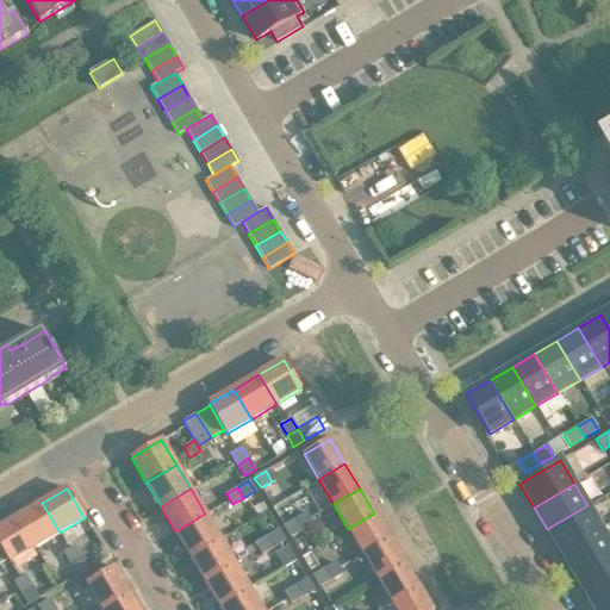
[(42,503),(17,518),(35,548),(60,533),(42,503)]
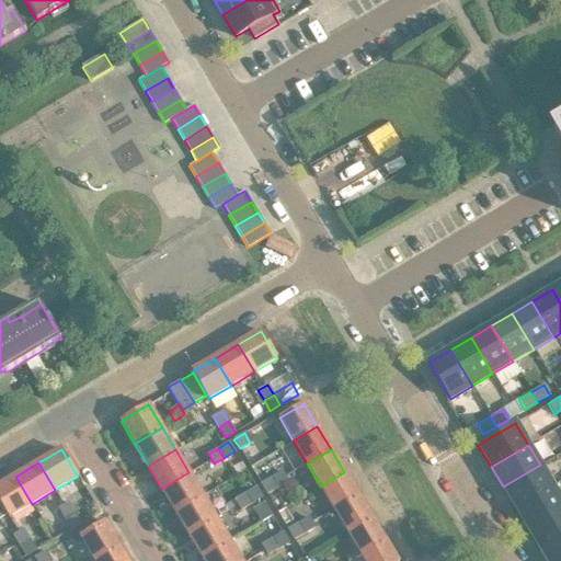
[(552,485),(540,465),(503,487),(515,507),(552,485)]
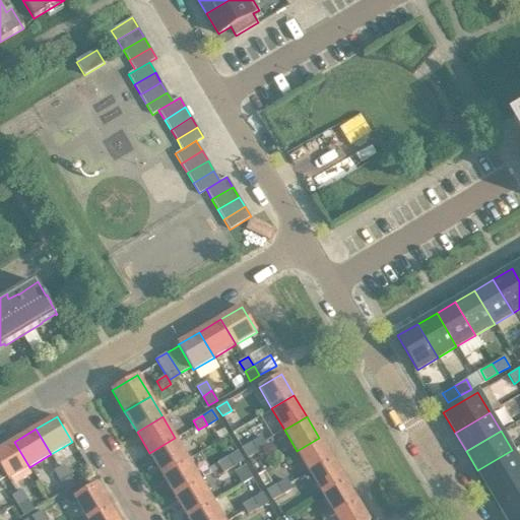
[(161,474),(188,459),(175,438),(149,453),(161,474)]
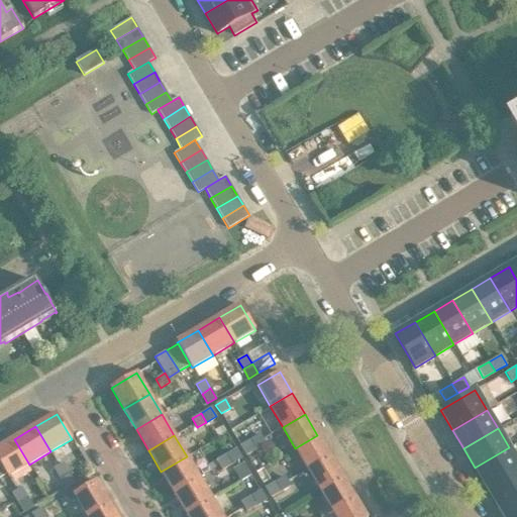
[(255,449),(265,443),(260,435),(249,440),(255,449)]
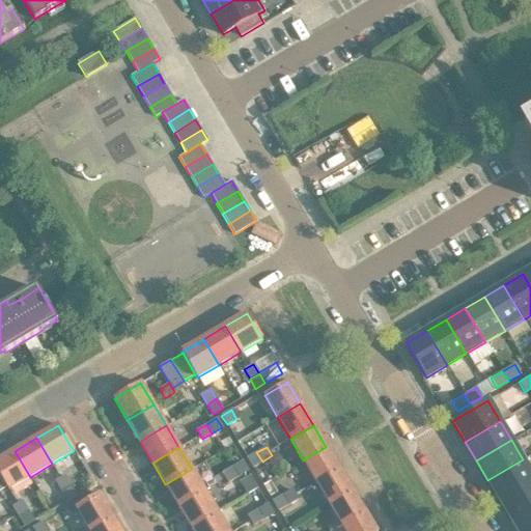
[(326,447),(303,460),(315,482),(339,468),(326,447)]
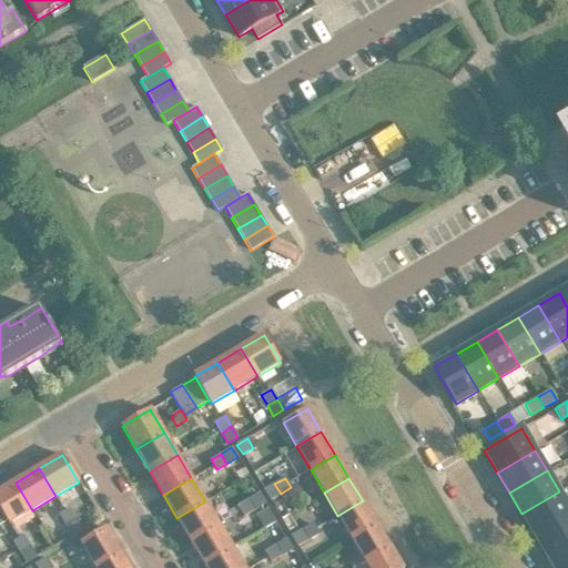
[(0,490),(0,509),(7,520),(9,524),(32,510),(16,483),(0,490)]
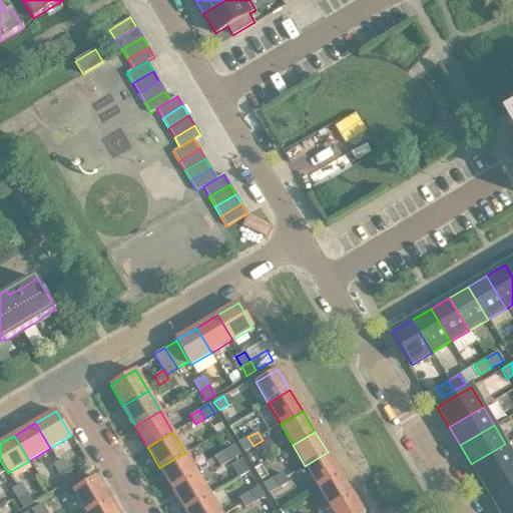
[(243,452),(253,446),(247,437),(238,443),(243,452)]
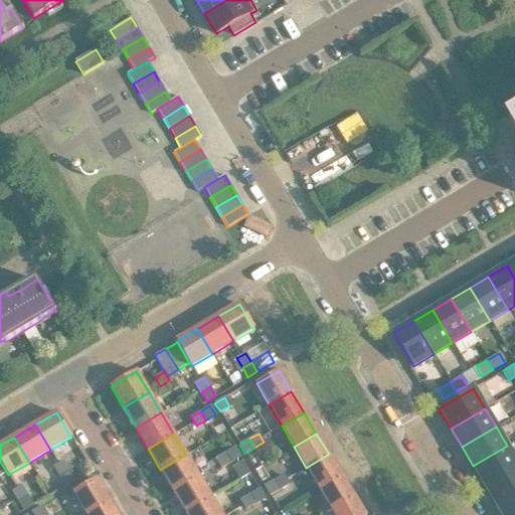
[(514,466),(514,460),(507,446),(473,466),(484,484),(514,466)]
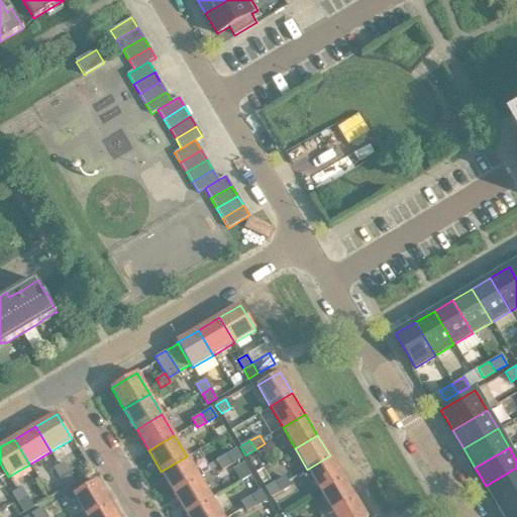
[(231,463),(240,458),(235,449),(225,454),(231,463)]
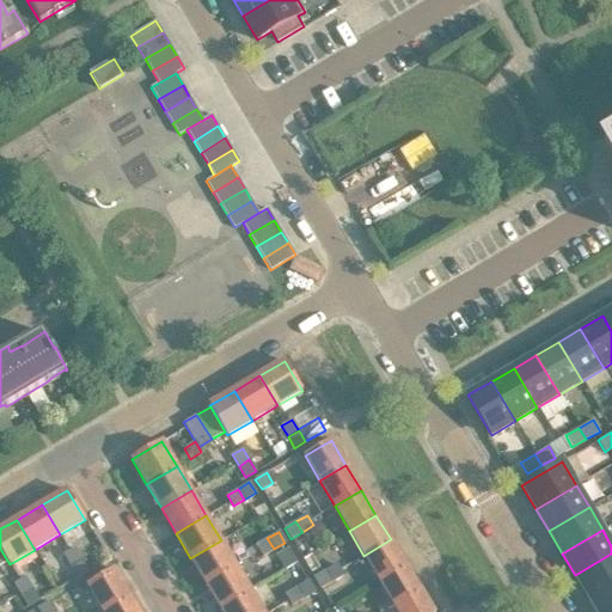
[(262,556),(274,549),(267,538),(256,545),(262,556)]
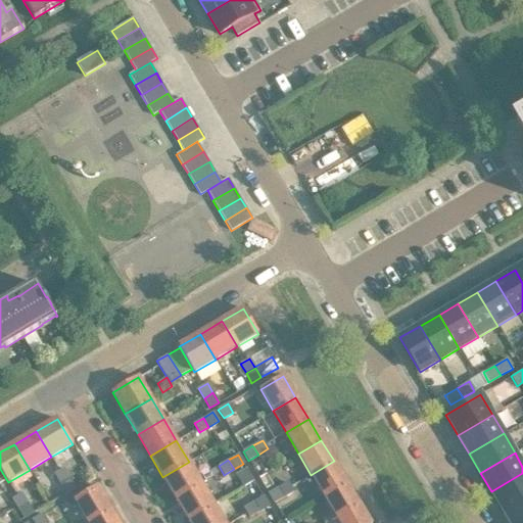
[(346,482),(334,461),(311,475),(324,495),(346,482)]
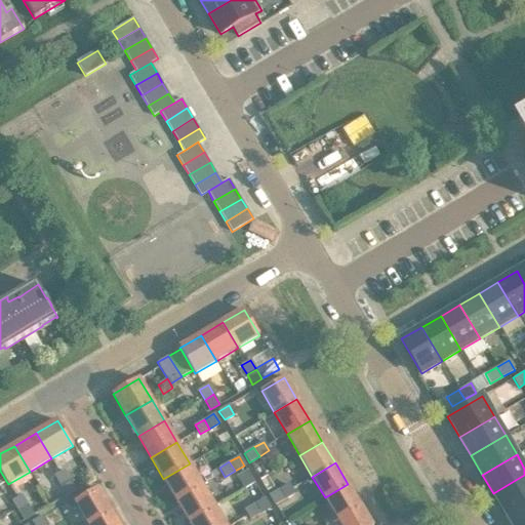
[(176,500),(202,485),(190,463),(163,479),(176,500)]
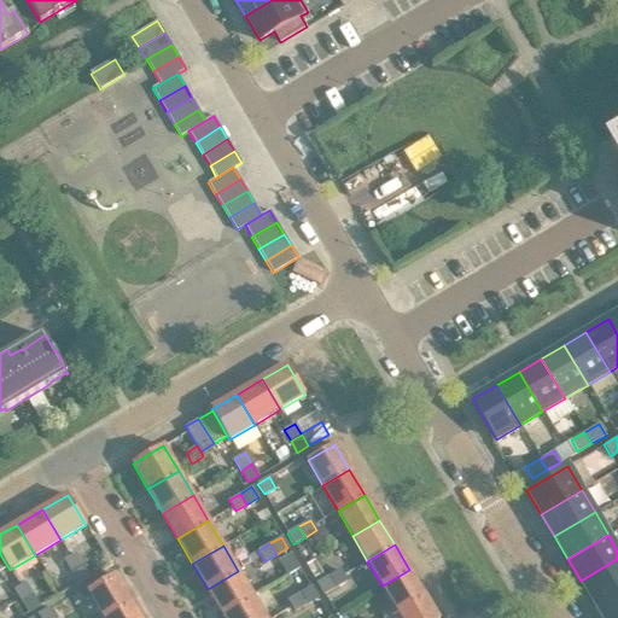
[(71,571),(82,565),(75,554),(64,560),(71,571)]
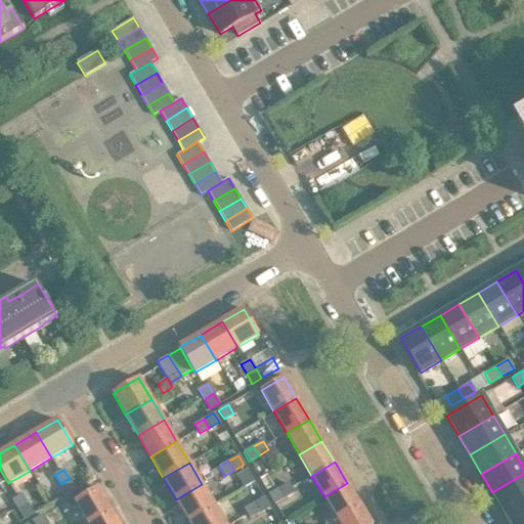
[(265,489),(273,485),(266,474),(259,478),(265,489)]
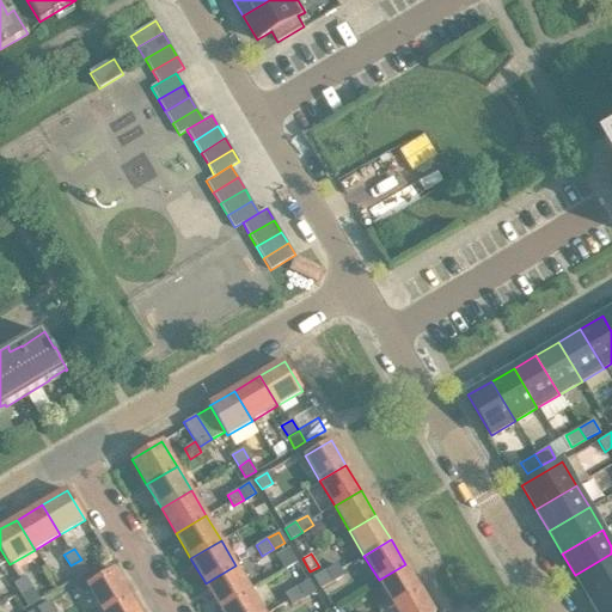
[(611,583),(611,554),(575,575),(588,598),(611,583)]
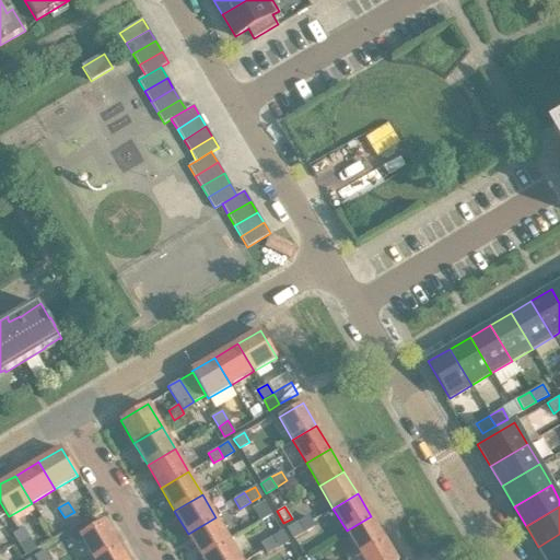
[(71,528),(81,522),(74,512),(65,517),(71,528)]
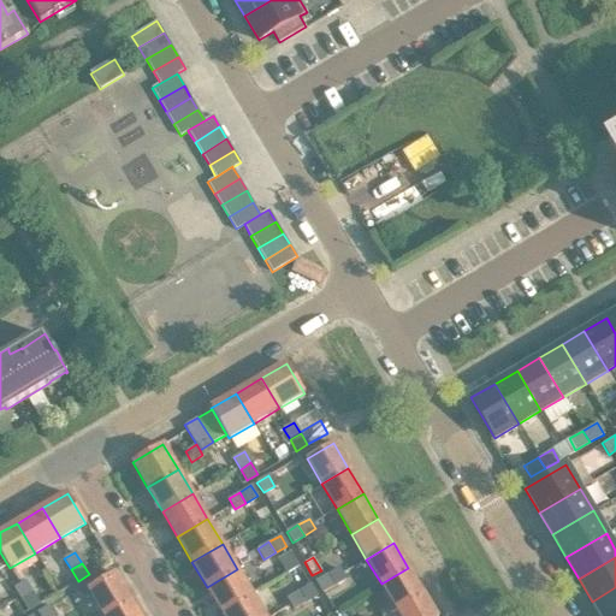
[(333,585),(344,579),(338,568),(327,574),(333,585)]
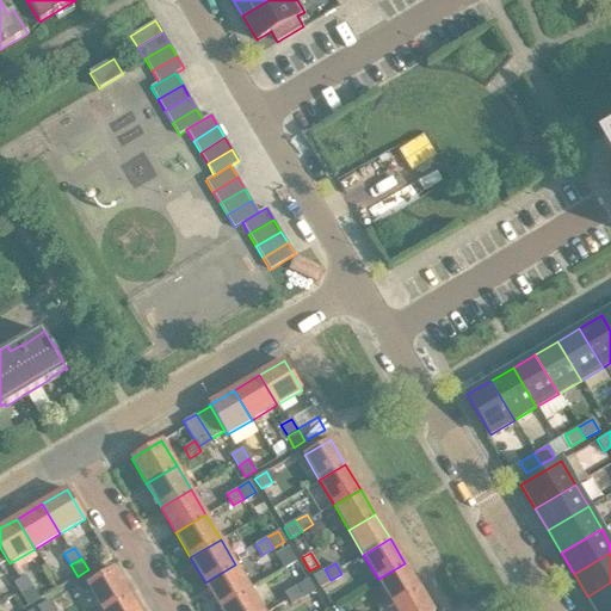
[(393,604),(419,588),(405,563),(378,579),(393,604)]
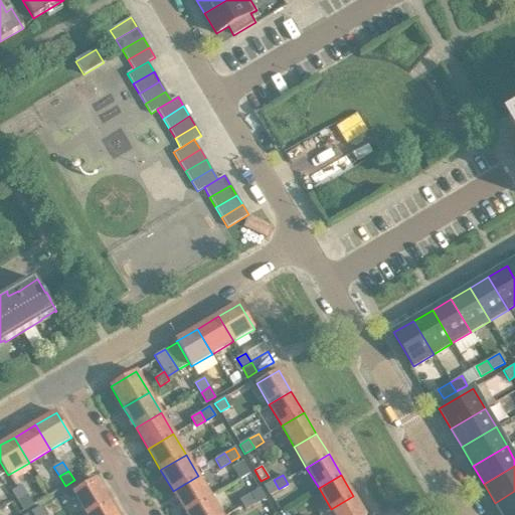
[(185,511),(210,496),(198,476),(173,491),(185,511)]
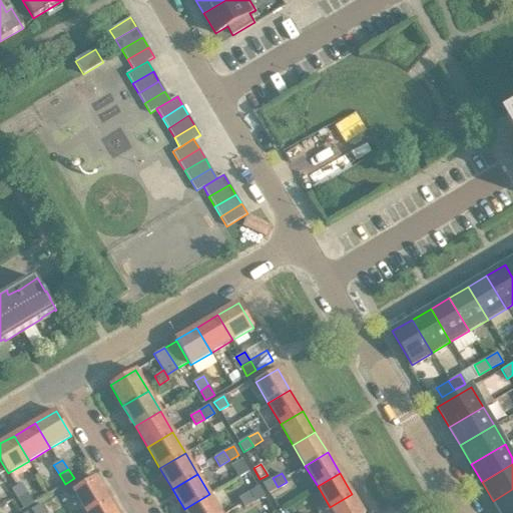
[(73,490),(85,511),(107,498),(95,477),(73,490)]
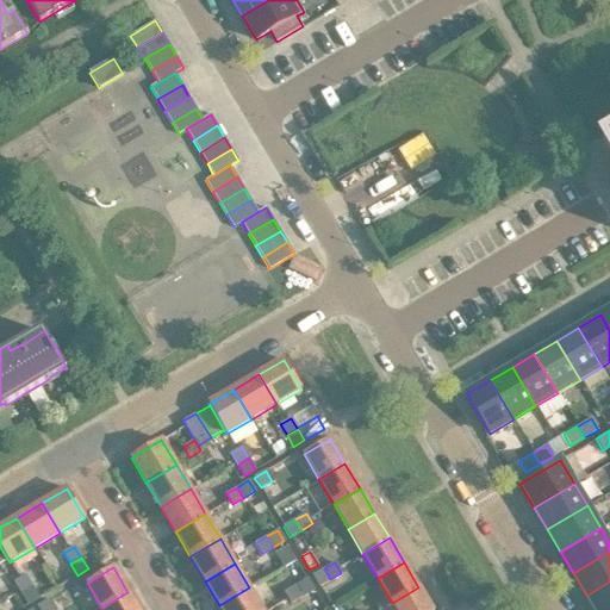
[(319,586),(330,579),(324,568),(312,576),(319,586)]
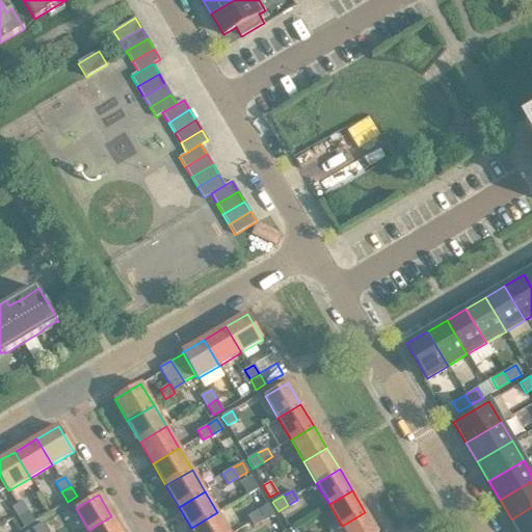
[(19,517),(28,512),(22,502),(12,508),(19,517)]
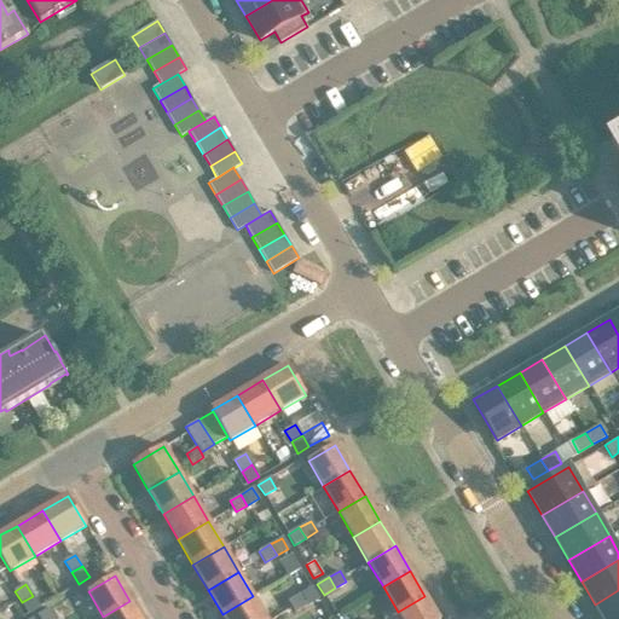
[(306,605),(318,599),(311,588),(300,594),(306,605)]
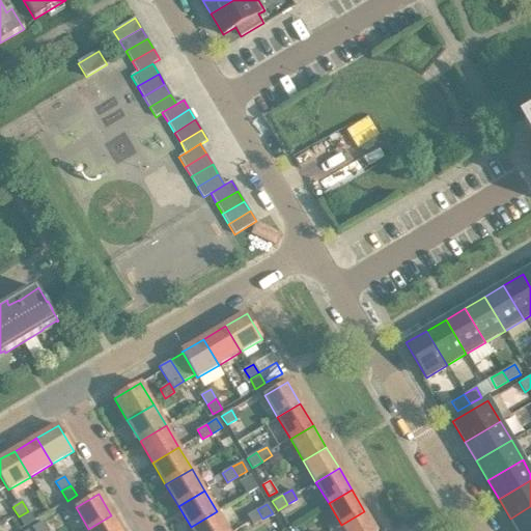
[(518,530),(530,530),(530,506),(510,519),(518,530)]
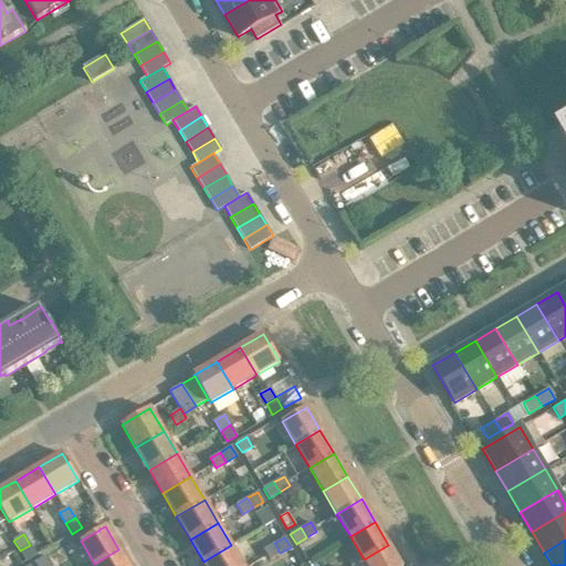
[(270,559),(280,553),(274,543),(264,549),(270,559)]
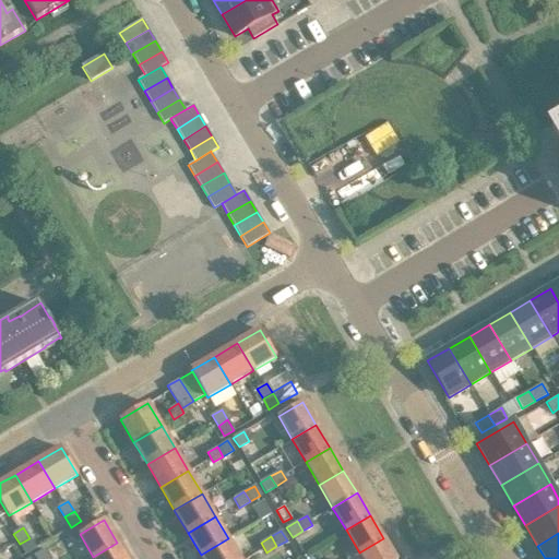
[(25,554),(35,548),(30,538),(20,544),(25,554)]
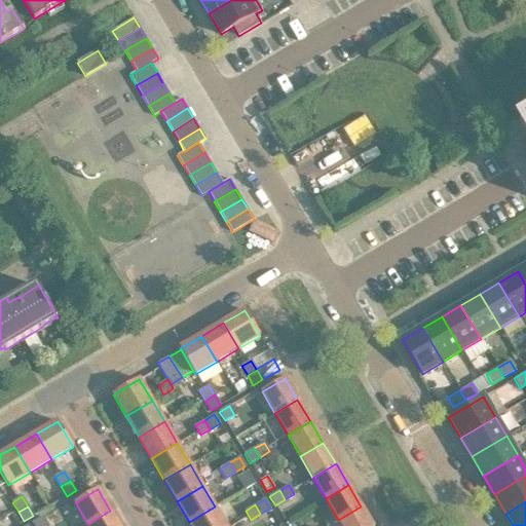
[(190,525),(226,525),(215,506),(189,522),(190,525)]
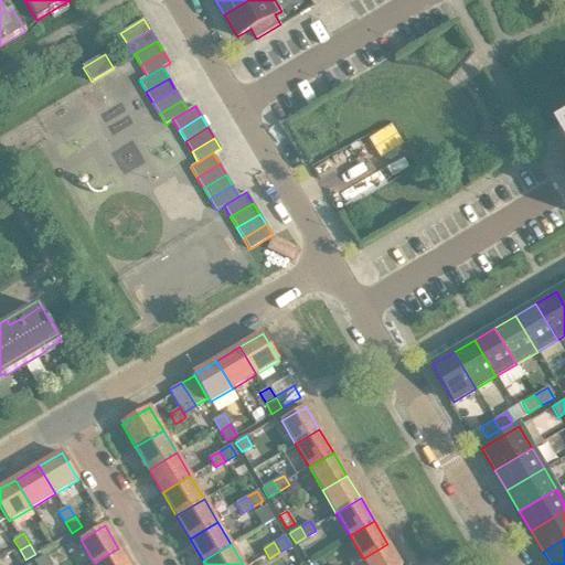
[(400,564),(387,544),(363,558),(366,564),(400,564)]
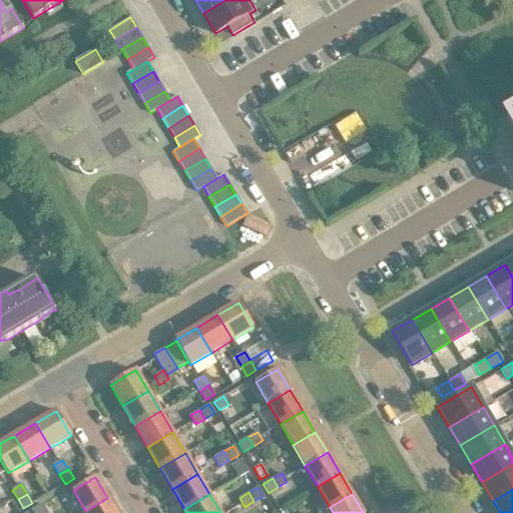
[(116,512),(107,498),(85,511),(86,512),(116,512)]
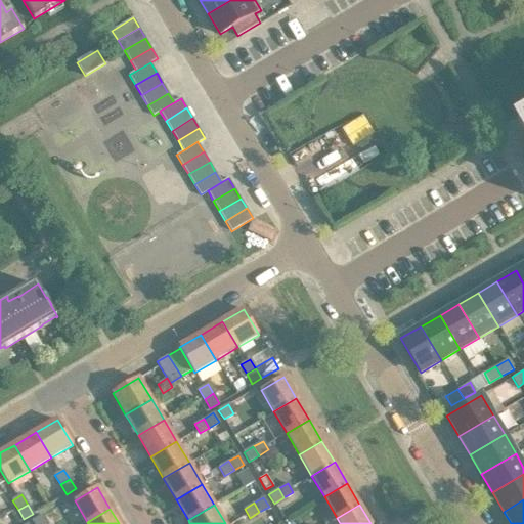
[(34,523),(47,523),(42,515),(32,521),(34,523)]
